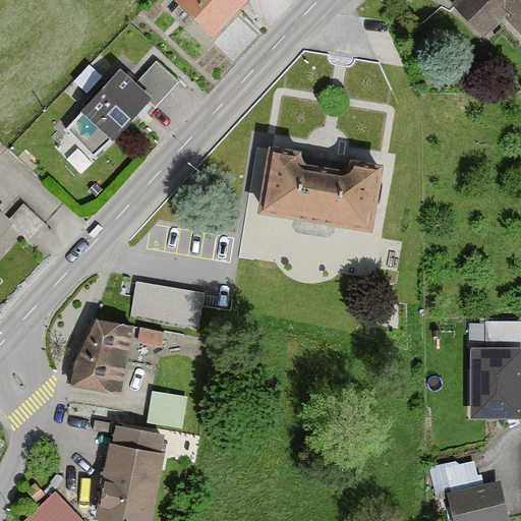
[(171,0),(209,40),(242,0),(171,0)]
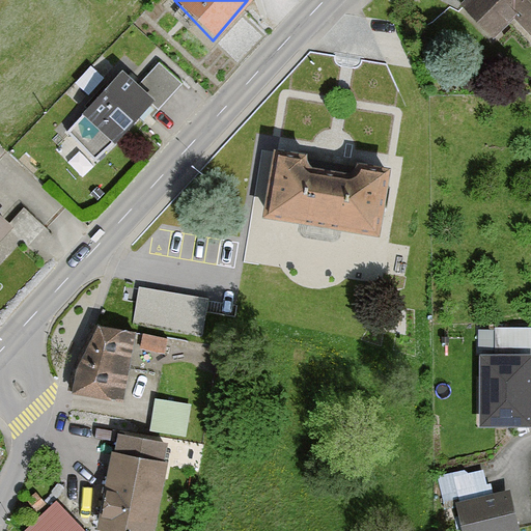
[(530,0),(459,0),(455,5),(488,40),(516,20),(530,36),(530,0)]
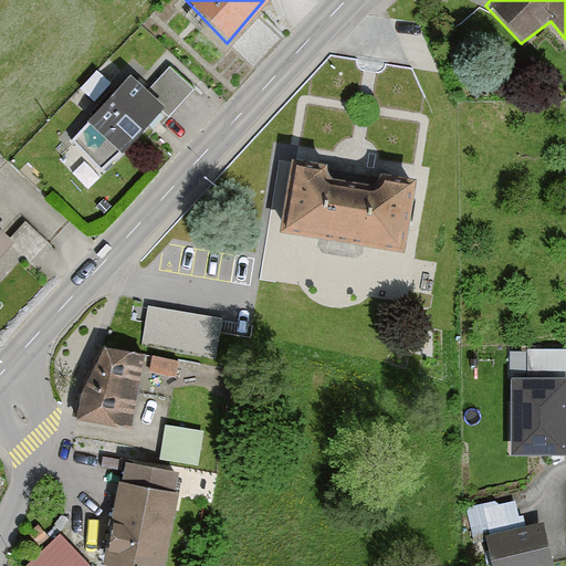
[(67,140),(97,173),(155,113),(164,119),(190,93),(164,73),(145,92),(126,76),(116,83),(95,67),(65,108),(85,123),(67,140)]
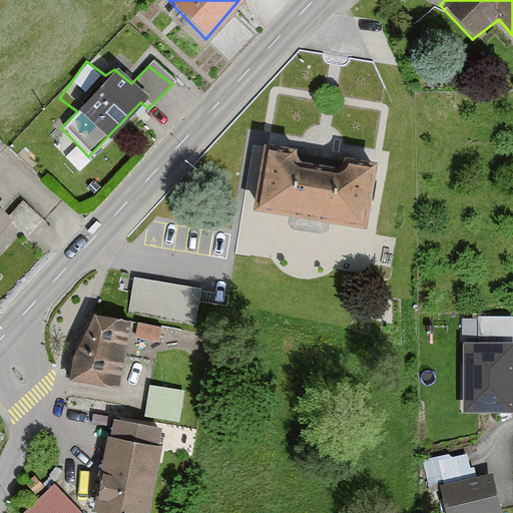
[(369,153),(267,138),(259,195),(360,210),(369,153)]
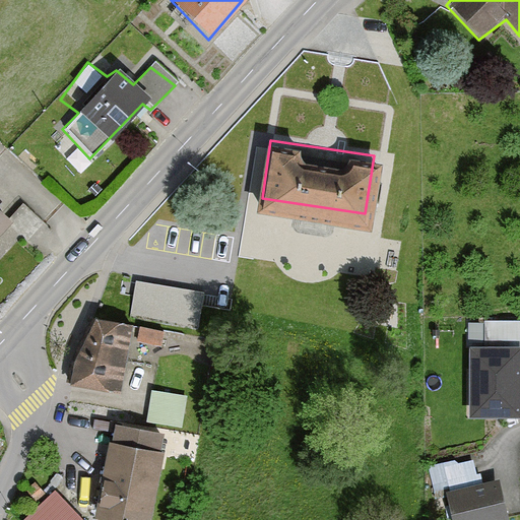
[(0,237),(14,223),(0,212),(0,237)]
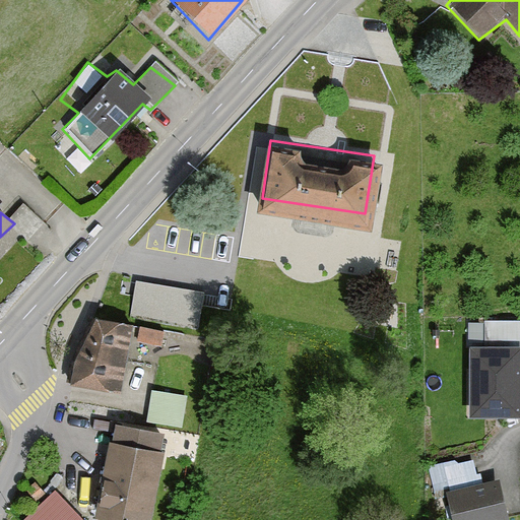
[(129,313),(200,321),(204,284),(133,276),(129,313)]
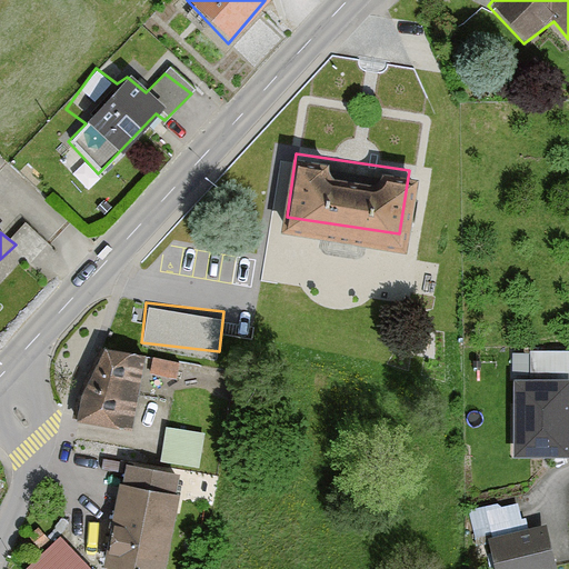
[(130,430),(146,356),(105,349),(78,420),(130,430)]
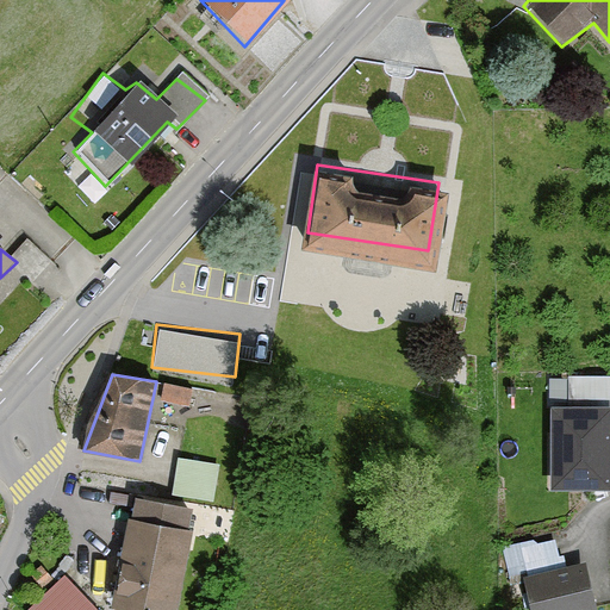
[(609,475),(609,402),(554,402),(553,479),(609,479),(609,475)]
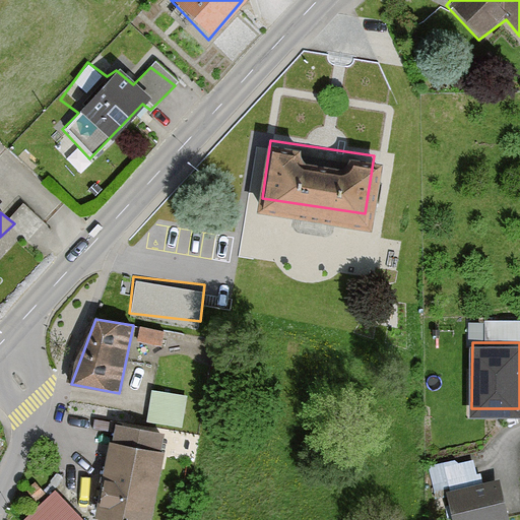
[(146,415),(182,421),(187,390),(152,384),(146,415)]
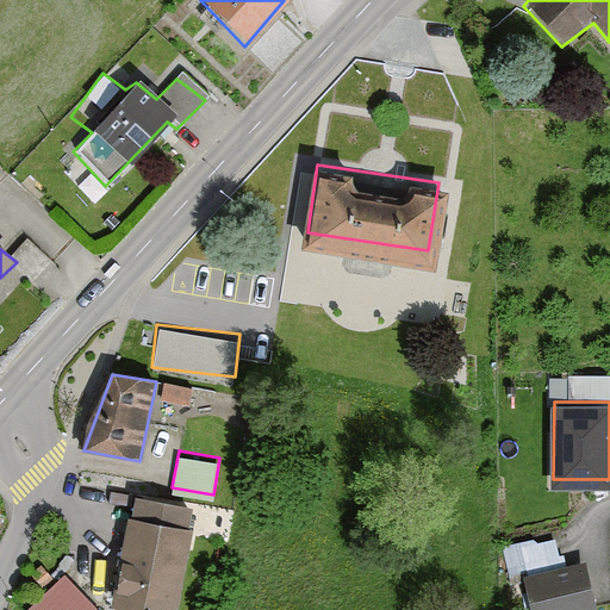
[(175,609),(191,509),(136,497),(111,609),(114,609),(175,609)]
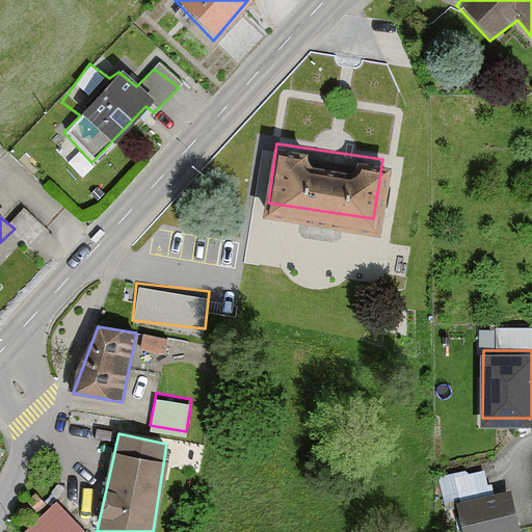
[(519,531),(508,490),(456,509),(463,531),(519,531)]
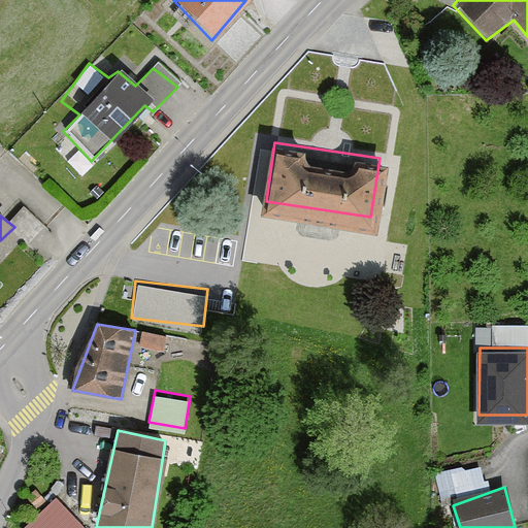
[(77,527),(53,500),(20,527),(77,527)]
